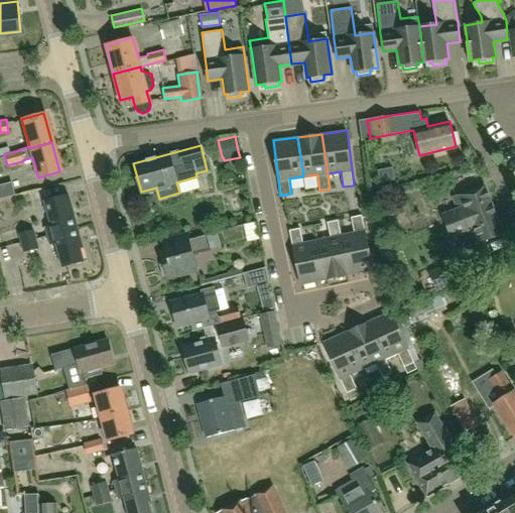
[(484,184),(453,197),(458,210),(444,215),(454,237),(466,232),(471,245),(503,233),(484,184)]
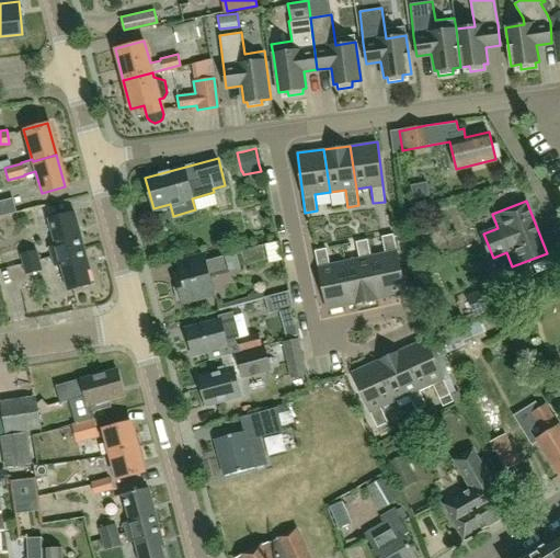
[(52,255),(84,247),(75,209),(48,217),(56,243),(49,245),(52,255)]
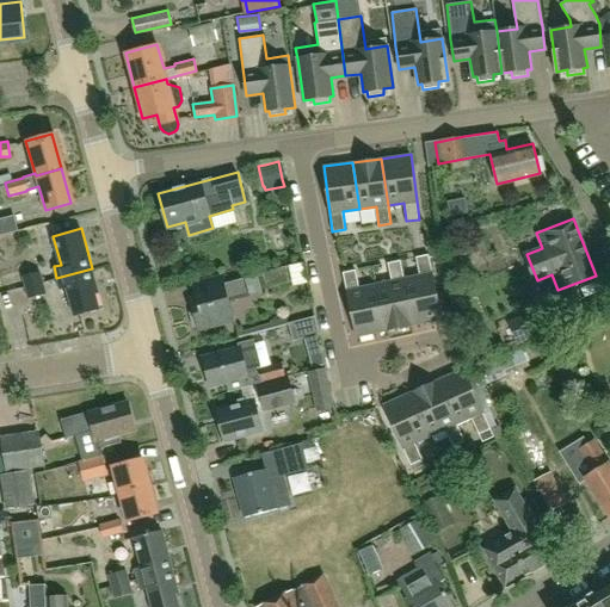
[(282,256),(284,279),(301,277),(297,254),(282,256)]
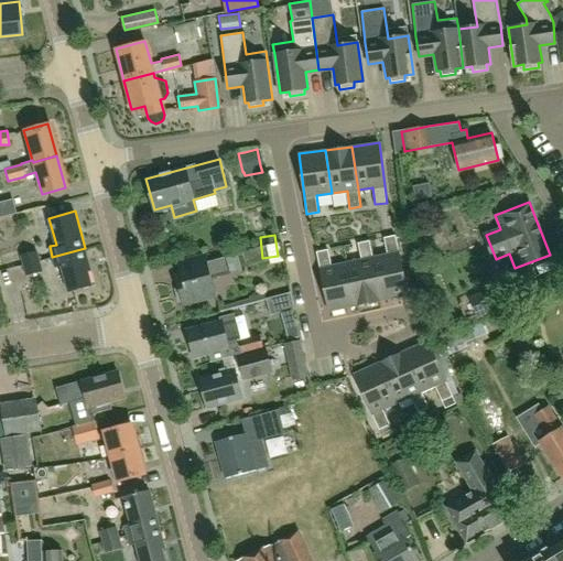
[(387,254),(374,257),(372,257),(381,300),(408,294),(396,235),(383,237),(387,254)]
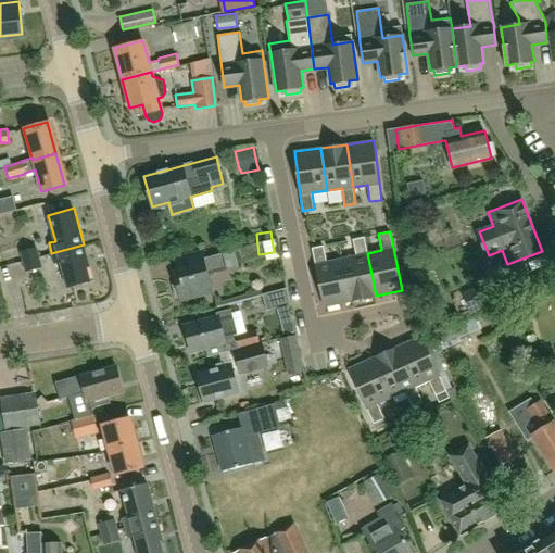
[(353,239),(356,255),(341,259),(351,301),(376,296),(367,253),(368,253),(364,236),(353,239)]
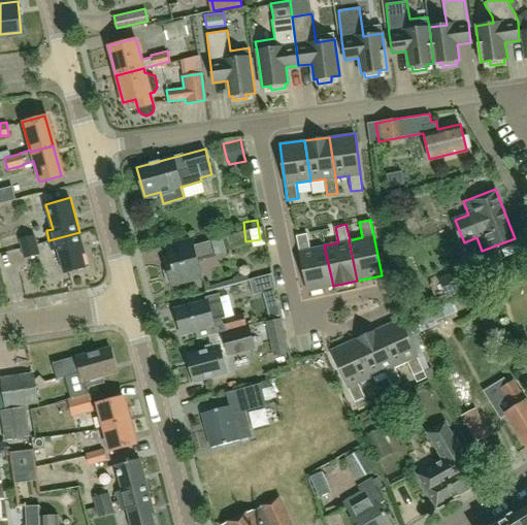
[(79,232),(48,240),(52,251),(57,249),(64,273),(86,267),(83,254),(85,253),(79,232)]
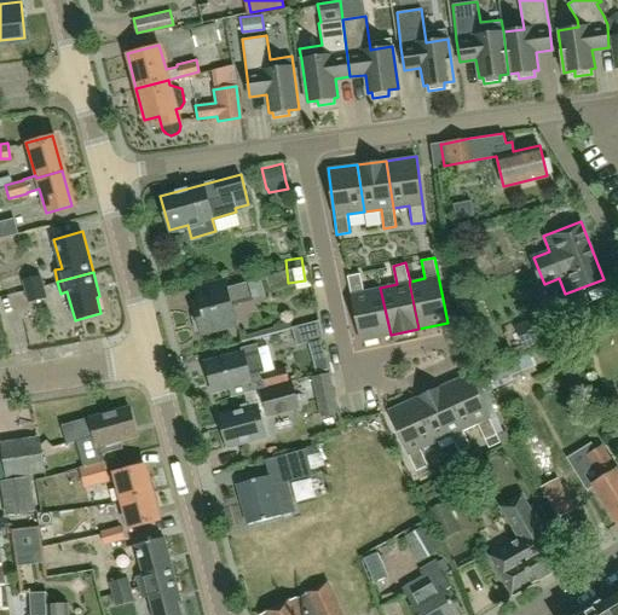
[(364,291),(361,273),(347,276),(361,341),(391,335),(380,288),(364,291)]
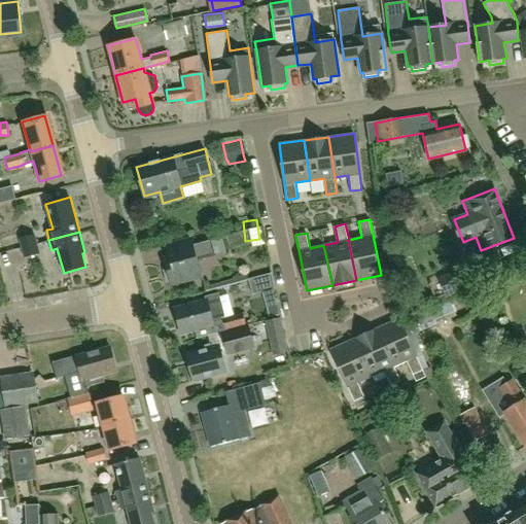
[(22,247),(36,243),(34,234),(20,238),(21,244),(22,247)]
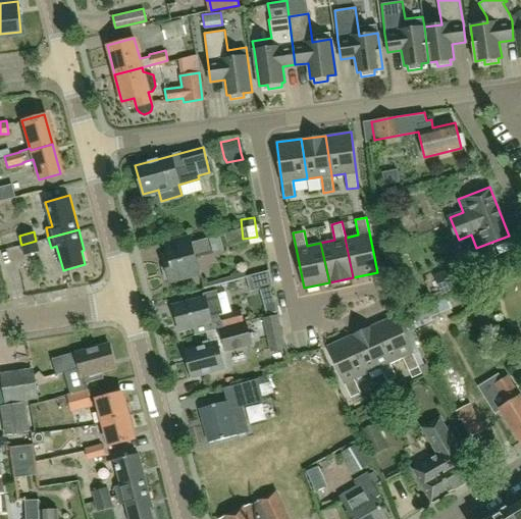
[(218,234),(191,242),(189,237),(162,244),(166,257),(161,258),(164,268),(162,268),(165,279),(167,279),(167,281),(199,274),(194,257),(210,253),(210,252),(222,249),(218,234)]
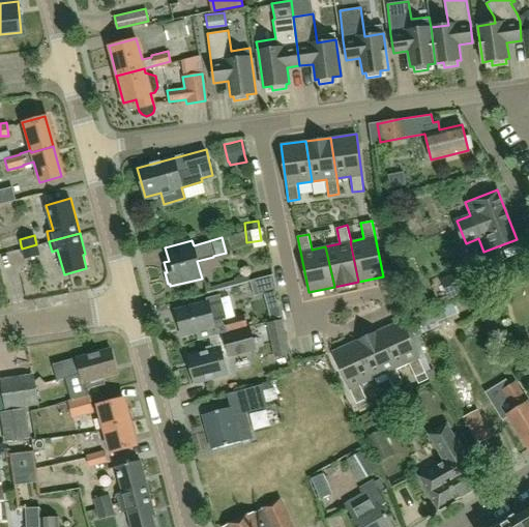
[(36,244),(22,249),(24,257),(38,254),(36,244)]
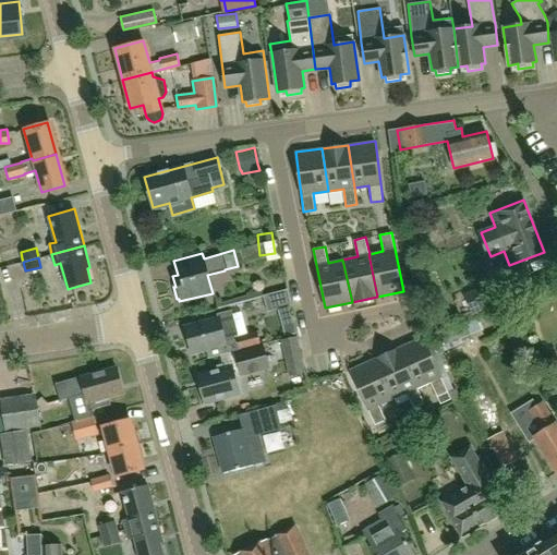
[(275,273),(256,276),(257,286),(276,284),(275,273)]
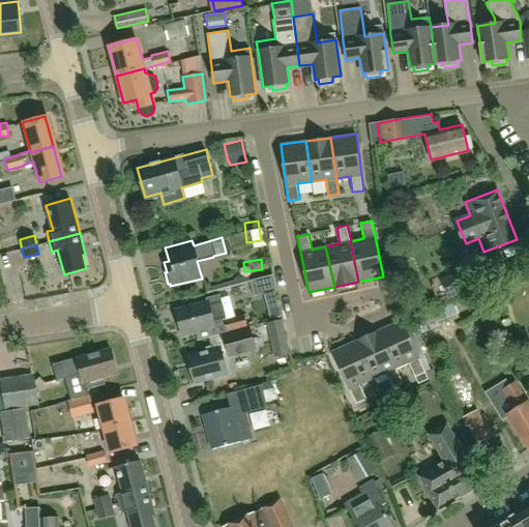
[(481,263),(463,270),(469,286),(488,277),(481,263)]
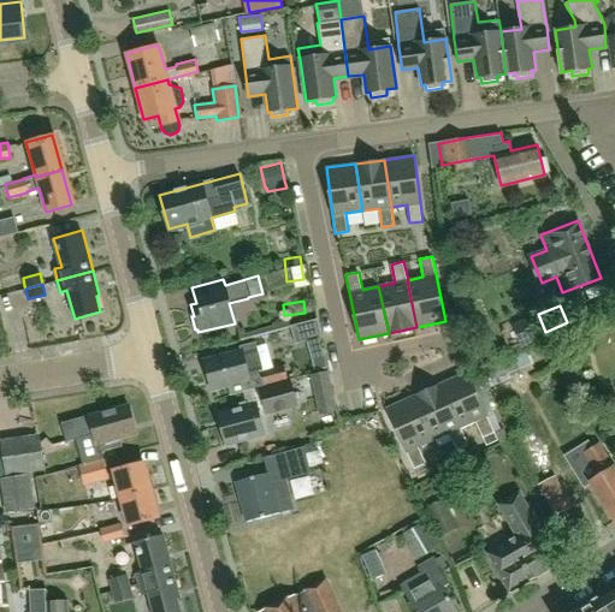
[(249,336),(290,325),(289,324),(283,319),(272,321),(271,324),(248,330),(249,336)]
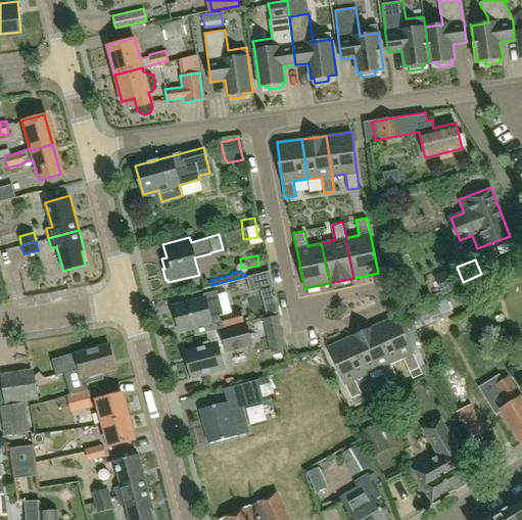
[(246,276),(249,288),(271,283),(268,271),(246,276)]
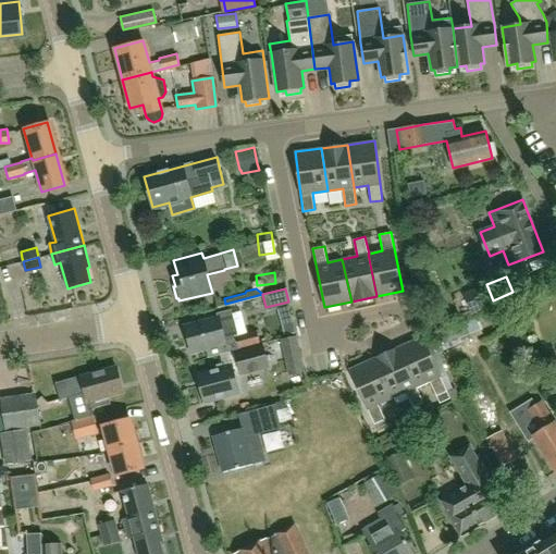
[(270,323),(288,319),(285,305),(268,308),(270,323)]
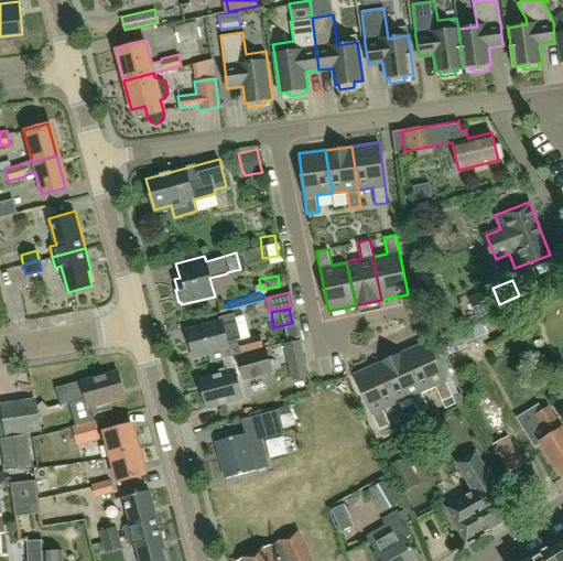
[(219,321),(186,330),(194,357),(208,354),(210,360),(222,357),(223,359),(263,348),(259,333),(240,338),(238,333),(235,320),(234,313),(234,311),(218,315),(219,321)]
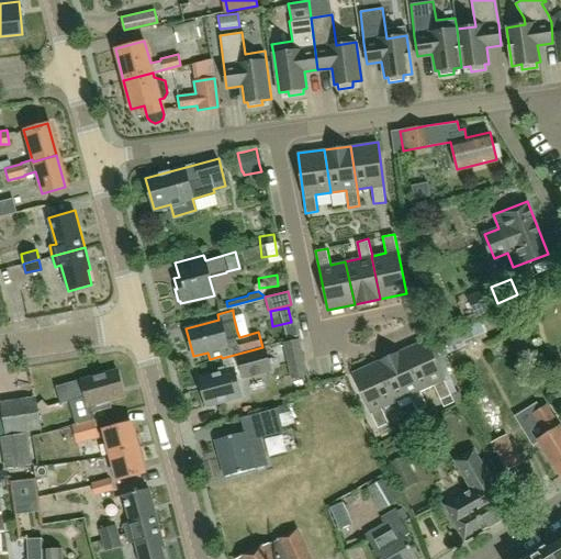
[(177,313),(163,314),(165,335),(179,334),(177,313)]
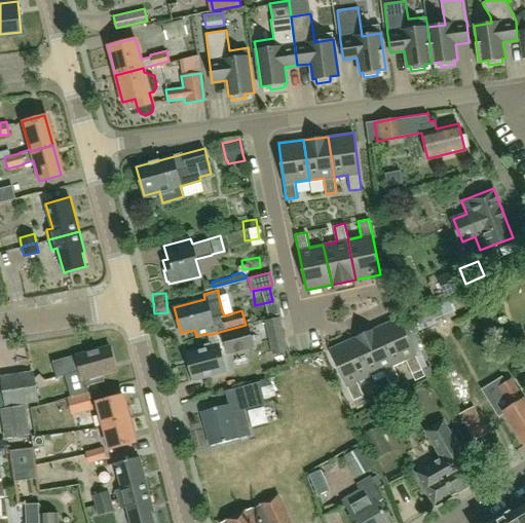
[(401,321),(407,335),(418,330),(455,313),(449,299),(411,315),(401,321)]
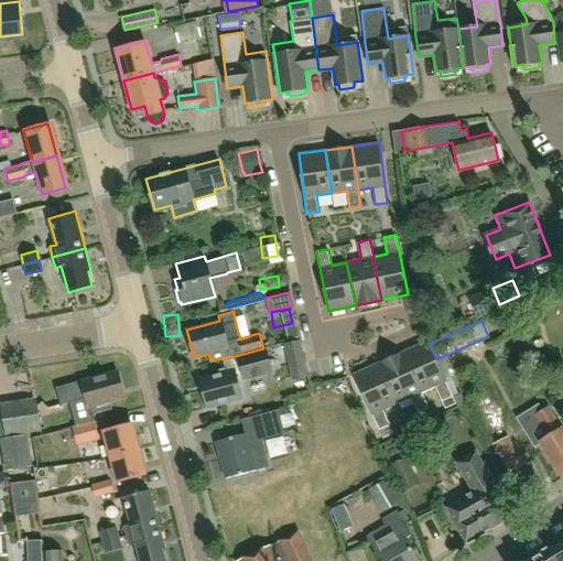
[(428,340),(403,352),(421,391),(422,391),(435,385),(442,400),(445,407),(456,402),(453,396),(436,359),(430,344),(428,340)]
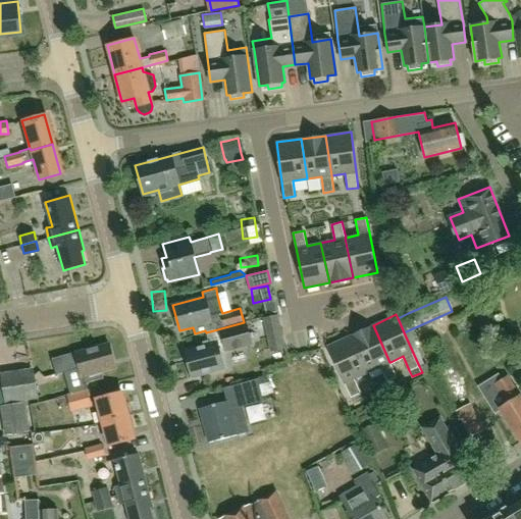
[(206,332),(208,342),(203,344),(204,346),(185,351),(192,376),(223,367),(219,353),(251,344),(246,321),(244,322),(206,332)]
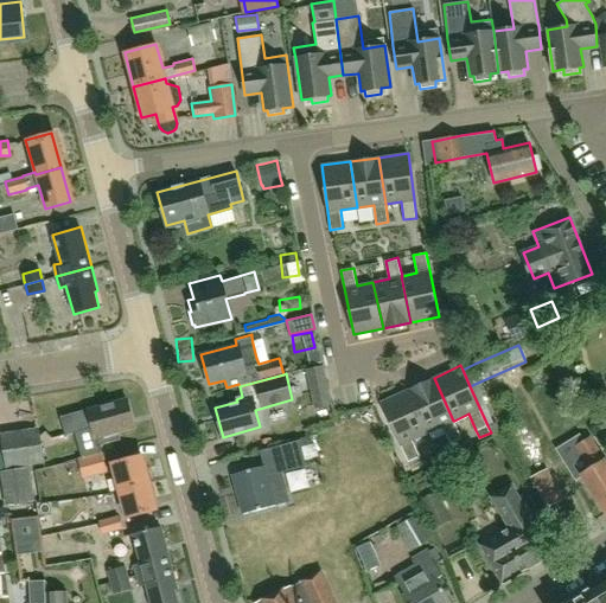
[(434,378),(408,390),(427,432),(442,425),(450,442),(461,437),(454,421),(453,421),(434,378)]
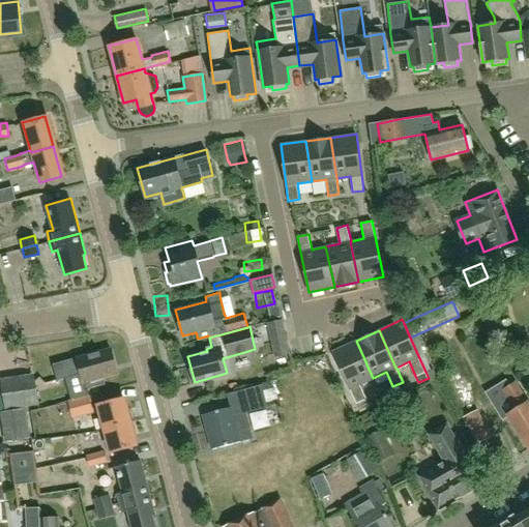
[(284,331),(271,333),(275,354),(288,351),(284,331)]
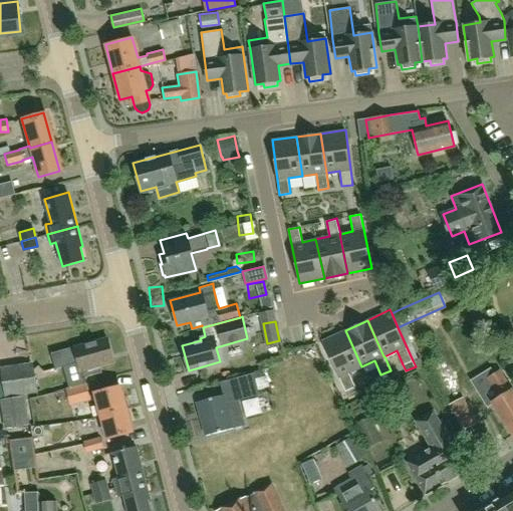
[(361,366),(345,330),(322,340),(345,391),(355,387),(349,372),(361,366)]
